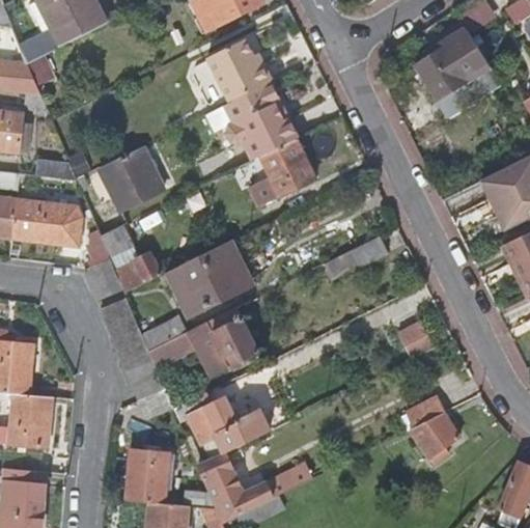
[(0,18),(9,20),(5,9),(3,4),(1,0),(0,0),(0,18)]
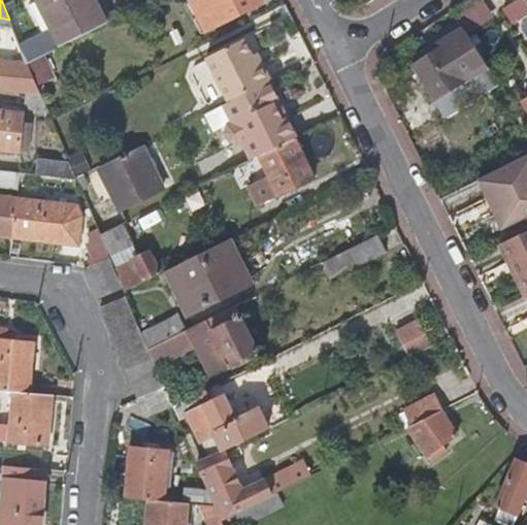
[(15,4),(13,0),(10,0),(3,4),(5,9),(15,4)]
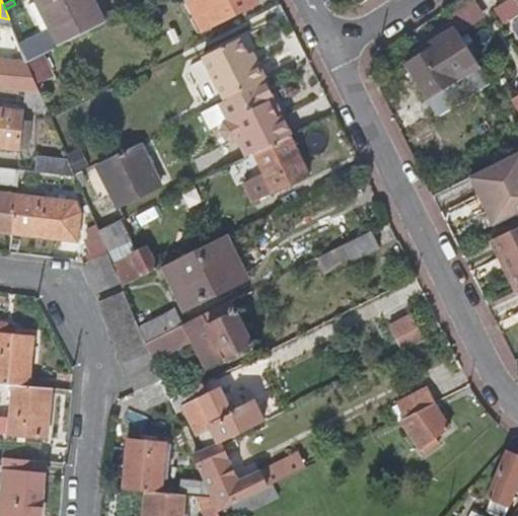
[(26,59),(60,43),(39,0),(28,0),(25,2),(40,29),(18,41),(26,59)]
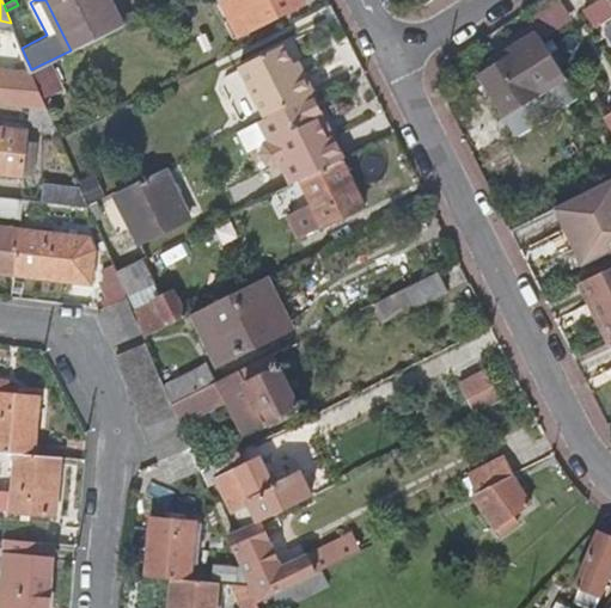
[(46,0),(71,50),(122,25),(130,20),(120,0),(46,0)]
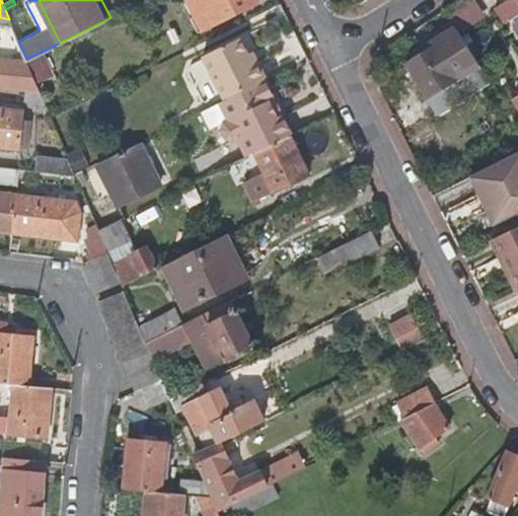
[(257,5),(255,0),(187,0),(201,31),(257,5)]
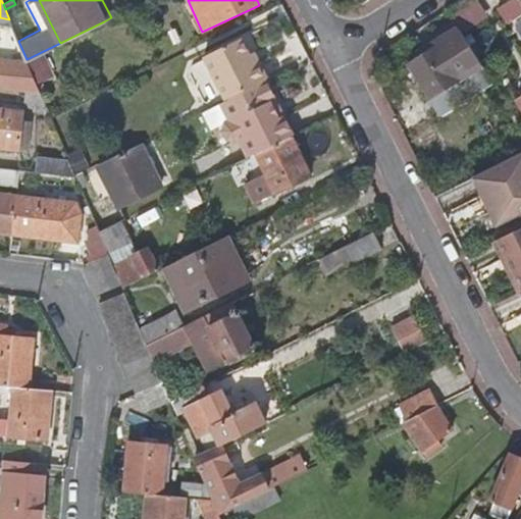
[(515,37),(520,33),(520,3),(518,0),(512,0),(497,9),(515,37)]
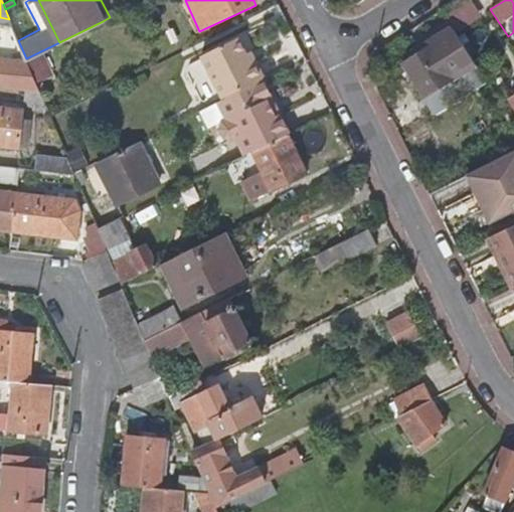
[(470,1),(447,16),(451,23),(455,21),(458,25),(477,13),(470,1)]
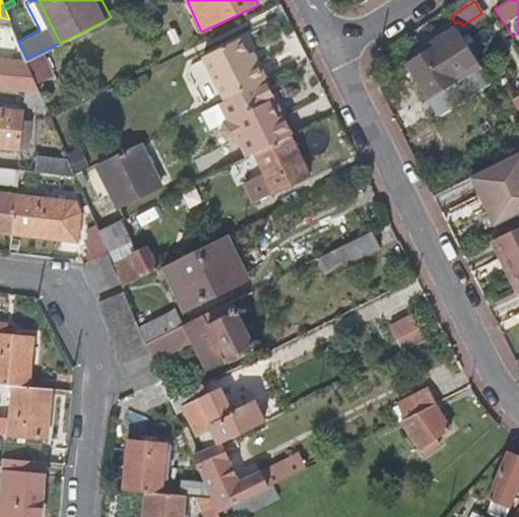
[(0,43),(3,52),(19,46),(11,26),(0,30),(0,43)]
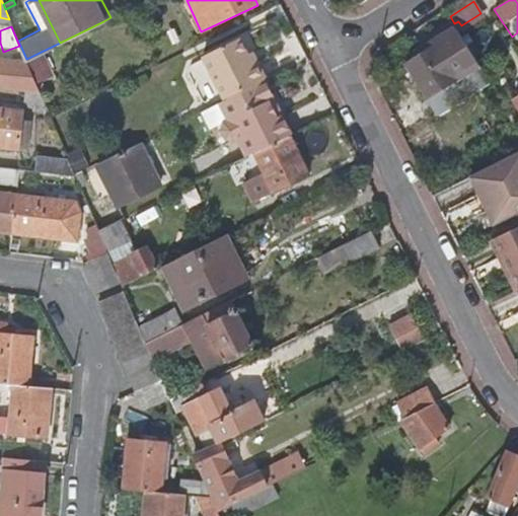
[(489,82),(454,28),(417,52),(419,56),(407,63),(439,114),(489,82)]
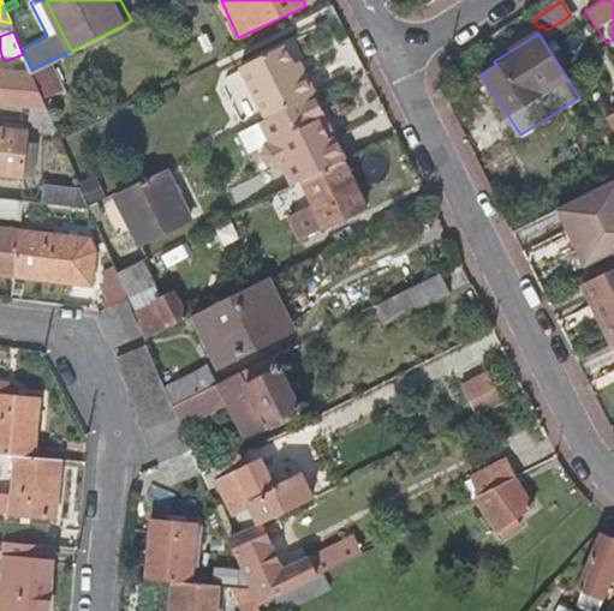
[(257,120),(264,115),(311,93),(313,91),(303,71),(298,75),(292,64),(282,42),(238,65),(240,69),(225,77),(222,88),(238,120),(250,123),(257,120)]
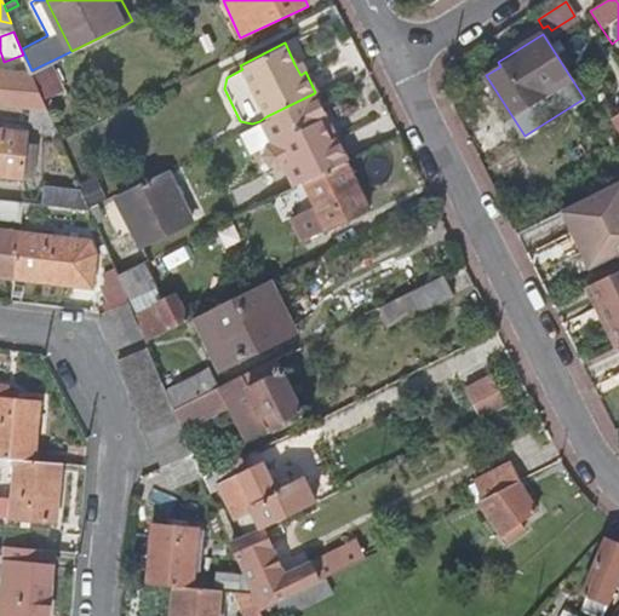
[(301,62),(294,64),(301,75),(305,72),(301,62)]
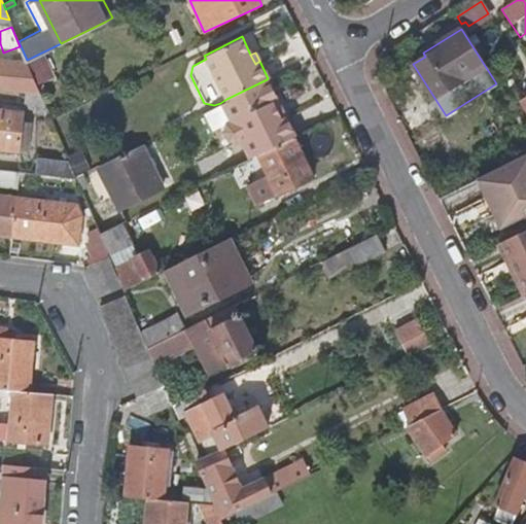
[(295,135),(267,79),(226,99),(220,103),(248,158),(258,152),(293,135),(295,135)]
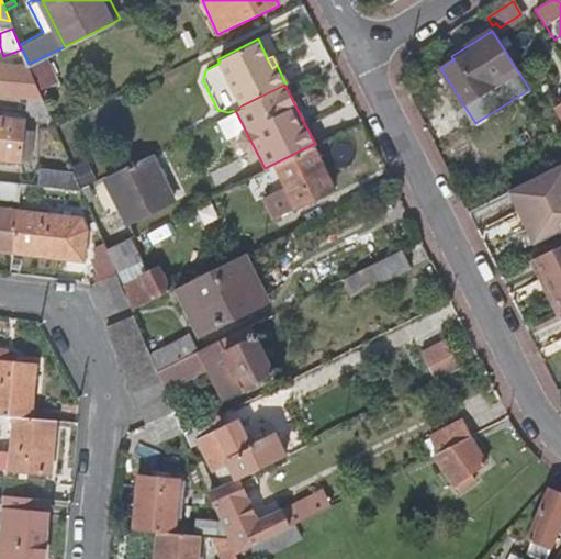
[(73,105),(67,96),(58,101),(62,110),(73,105)]
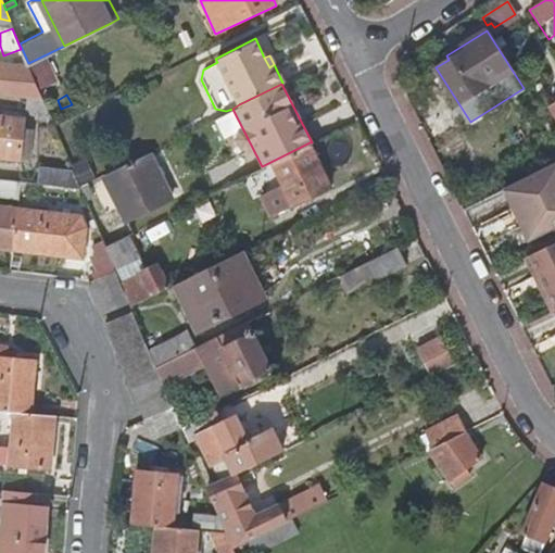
[(0,159),(23,163),(26,133),(28,123),(22,121),(22,116),(5,114),(4,118),(0,117),(0,159)]
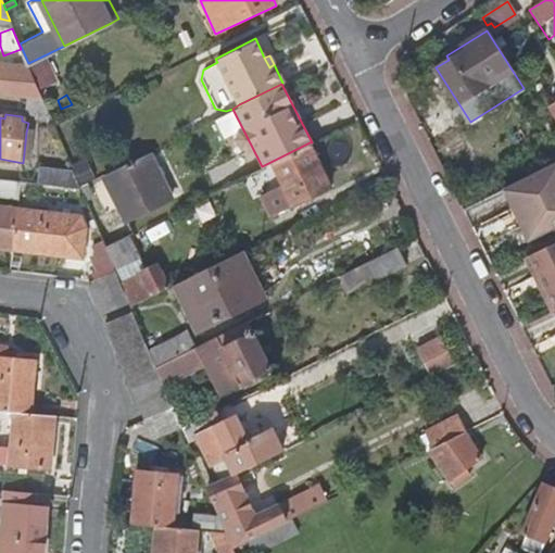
[(35,135),(26,133),(23,163),(32,164),(35,135)]
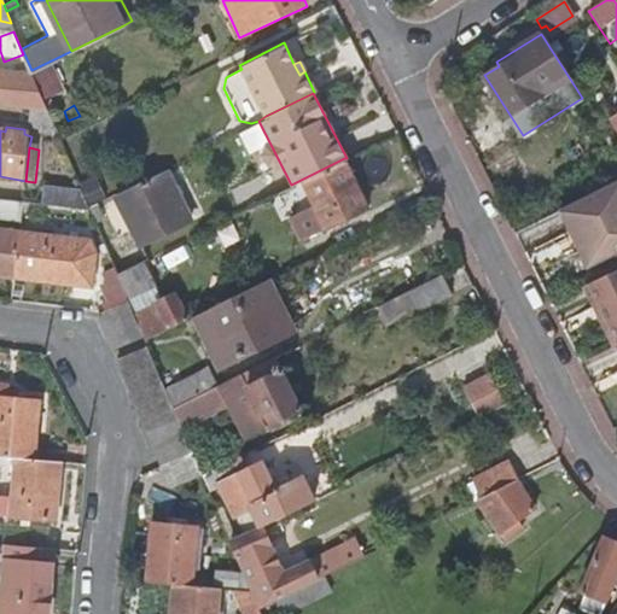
[(144,161),(150,171),(167,164),(159,152),(144,161)]
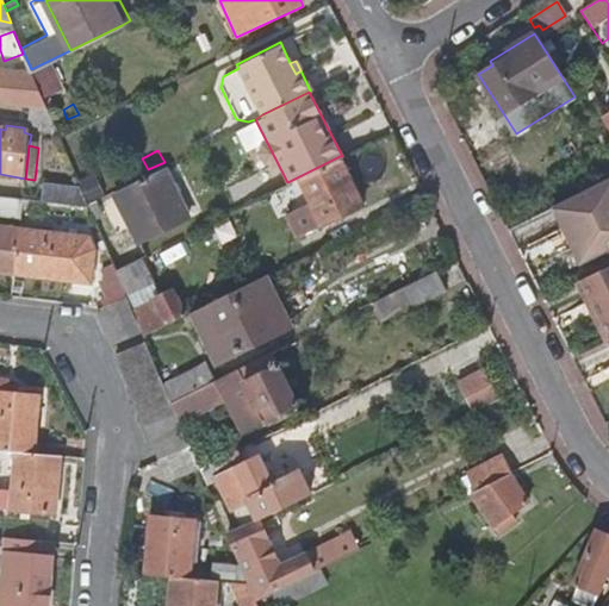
[(340,156),(299,176),(322,224),(362,205),(340,156)]
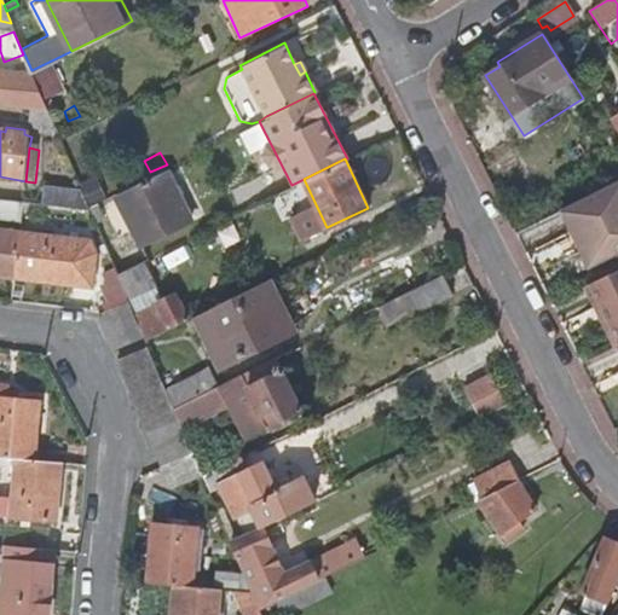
[(116,272),(144,259),(150,256),(143,243),(192,219),(168,170),(100,203),(109,219),(116,233),(133,225),(139,237),(108,251),(116,272)]
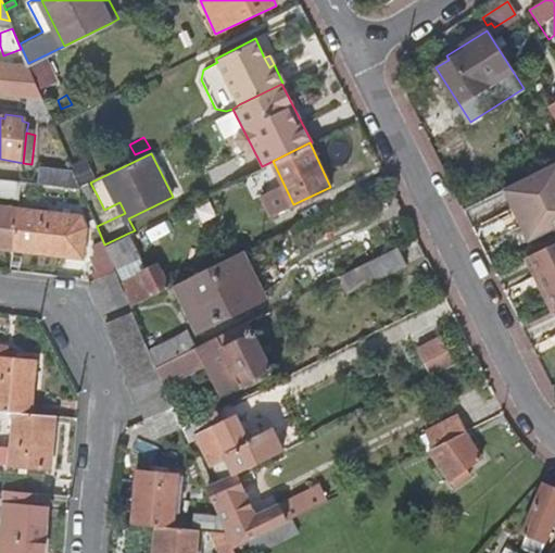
[(78,184),(79,185),(95,177),(87,159),(71,165),(78,184)]
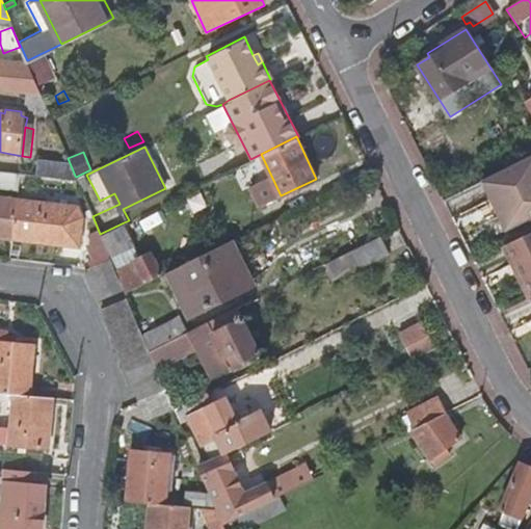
[(35,172),(75,176),(68,158),(68,157),(36,154),(35,172)]
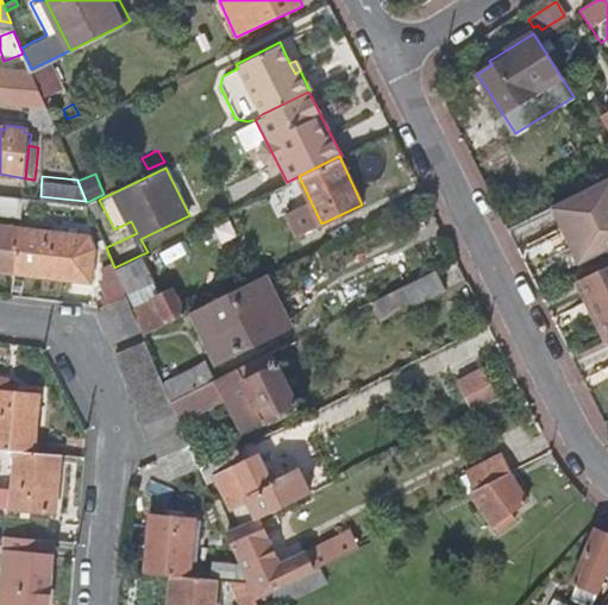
[(607,180),(553,207),(565,229),(570,228),(577,244),(574,247),(582,264),(607,250),(607,180)]
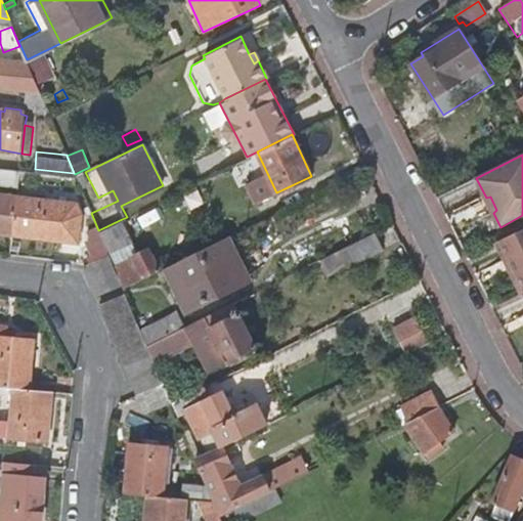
[(1,180),(22,183),(24,168),(2,166),(1,180)]
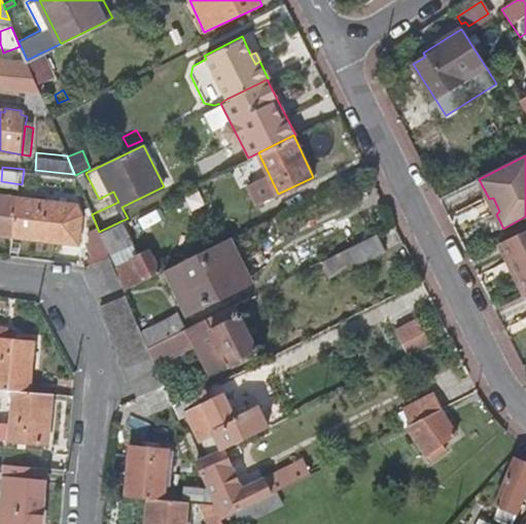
[(93,186),(85,173),(76,177),(82,191),(93,186)]
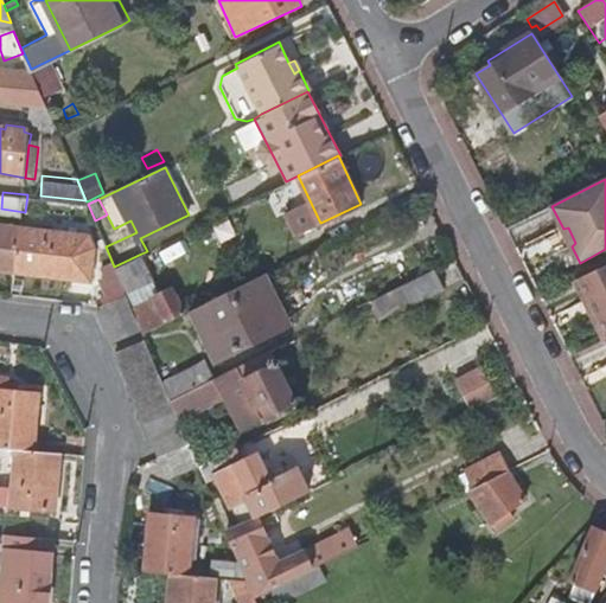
[(0,271),(17,275),(21,231),(0,228),(0,271)]
